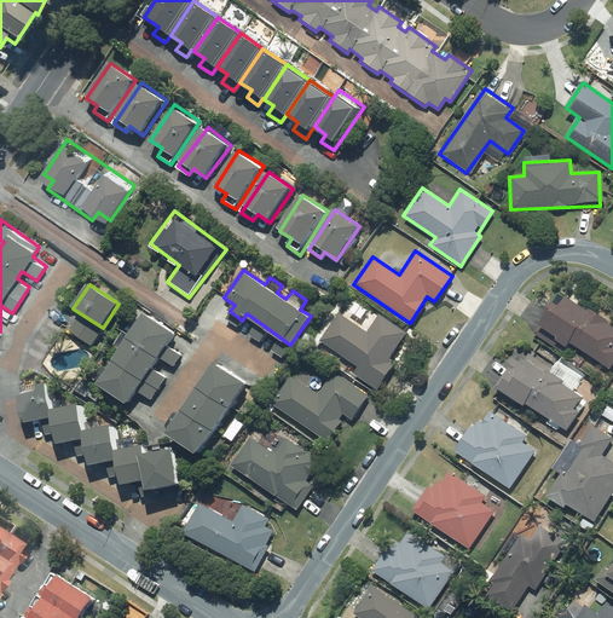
[(612,353),(612,325),(568,296),(560,309),(550,302),(531,333),(562,353),(570,342),(605,367),(612,353)]
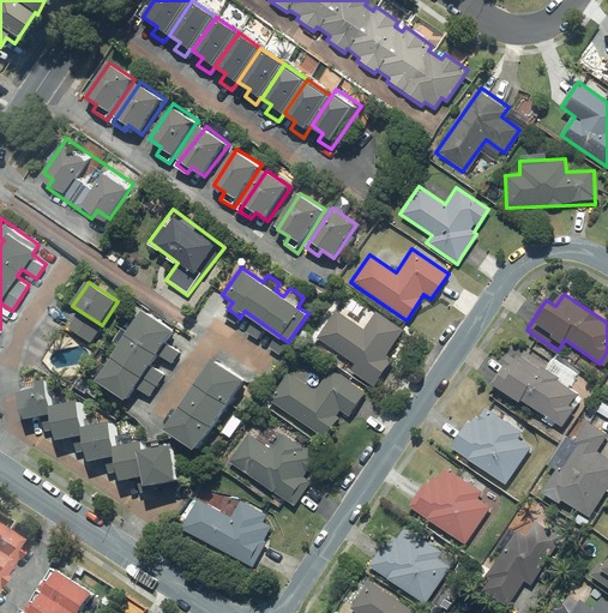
[(175,331),(140,307),(132,319),(139,325),(131,336),(158,355),(175,331)]
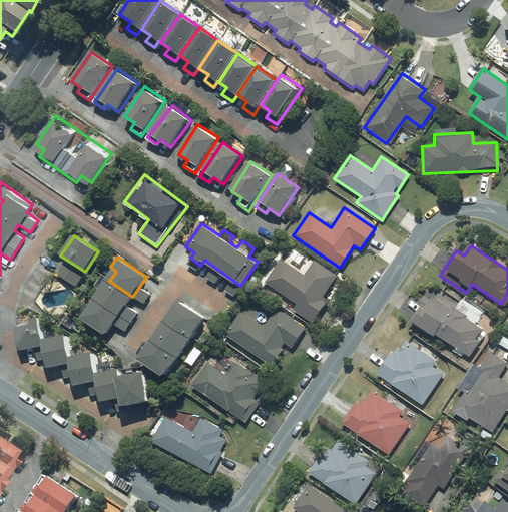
[(336,276),(311,261),(302,276),(280,262),(267,283),(296,301),(291,311),(312,324),(318,314),(326,301),(322,298),(336,276)]
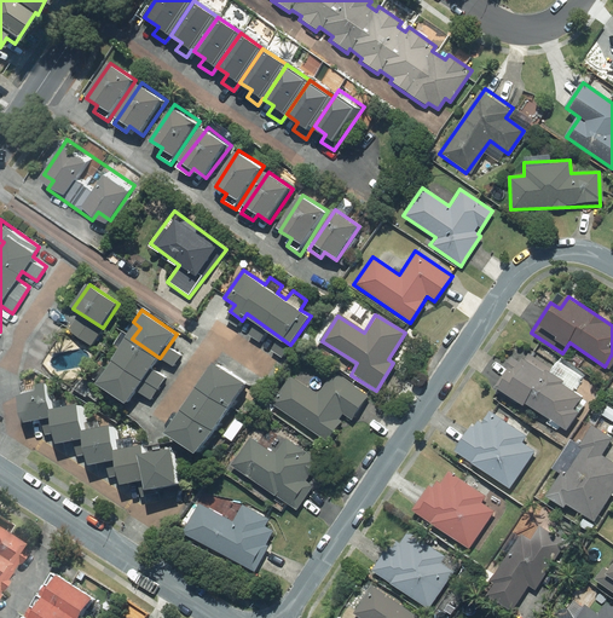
[(160,358),(132,339),(116,362),(155,390),(165,375),(154,368),(160,358)]
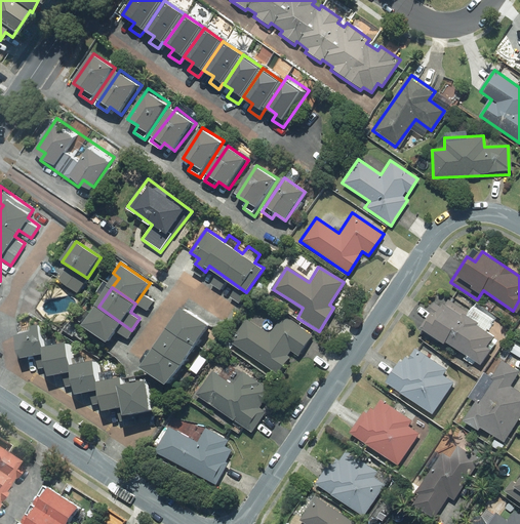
[(433,303),(417,325),(478,364),(496,336),(485,329),(492,318),(473,306),(468,313),(446,298),(440,308),(433,303)]
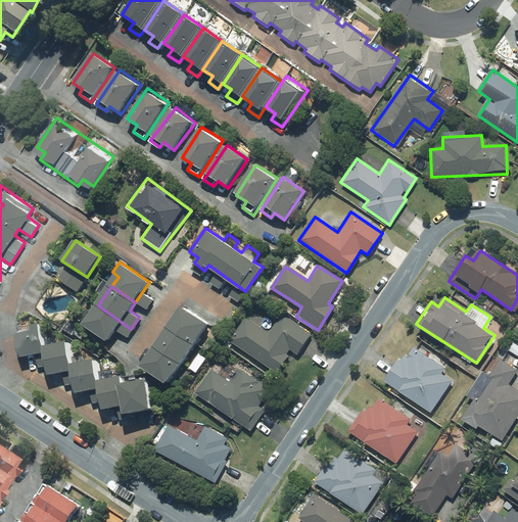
[(131,329),(98,305),(92,314),(85,309),(78,318),(108,340),(115,331),(125,338),(131,329)]
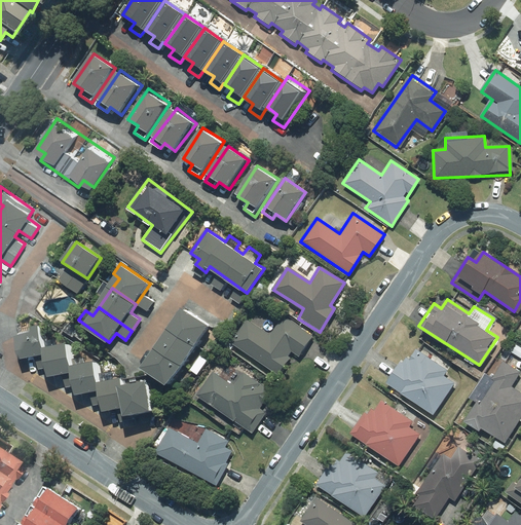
[(172,330),(198,347),(214,325),(187,307),(172,330)]
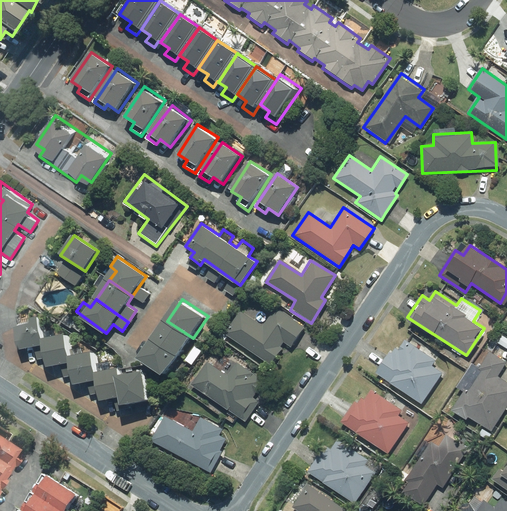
[(300,323),(274,307),(262,326),(236,310),(222,334),(273,366),(286,345),(291,348),(305,326),(300,323)]
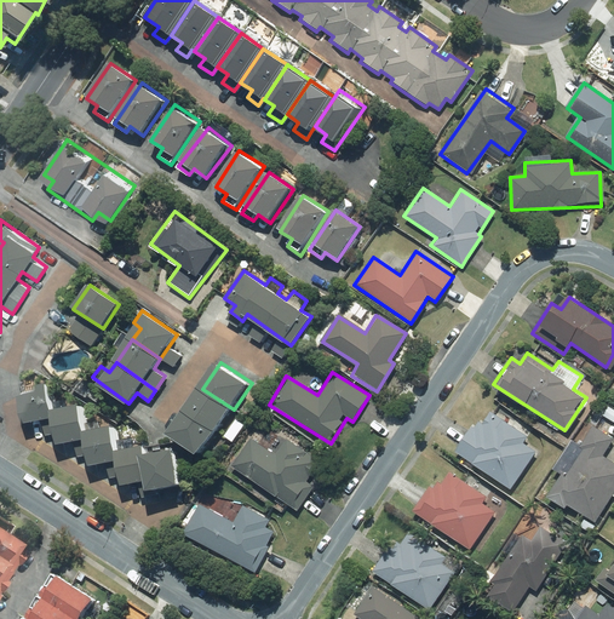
[(49,385),(18,390),(24,423),(55,418),(49,385)]
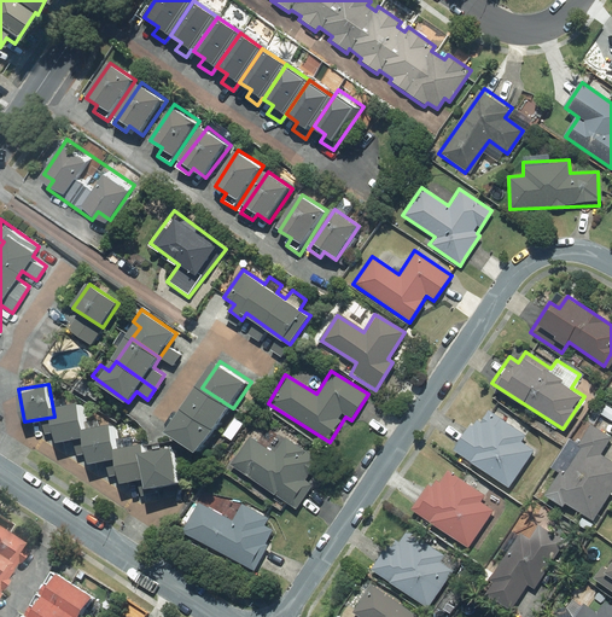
[(187,411),(219,431),(233,408),(202,388),(187,411)]
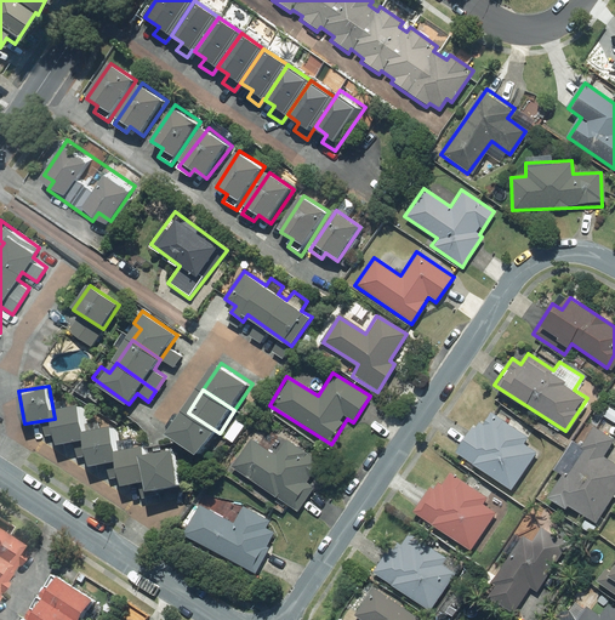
[(80,407),(55,411),(58,444),(86,439),(80,407)]
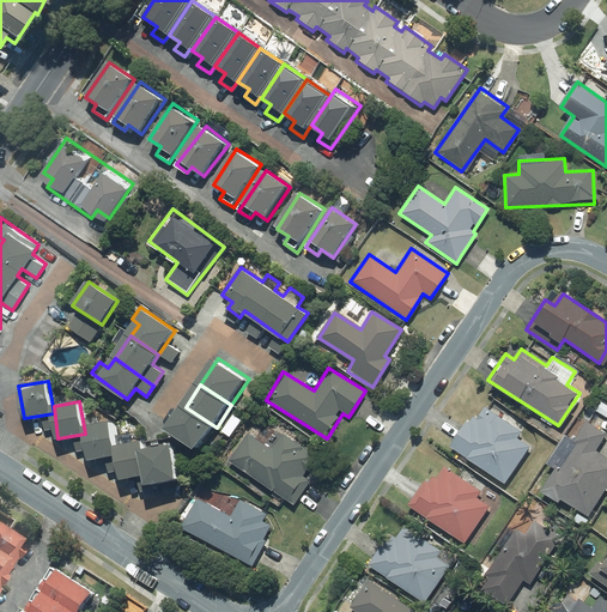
[(217,428),(186,407),(171,429),(202,449),(217,428)]
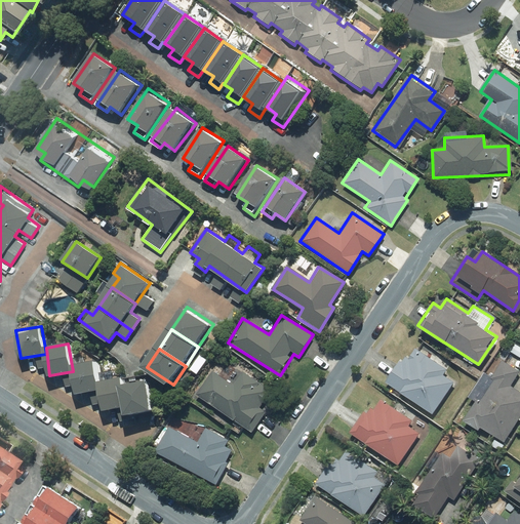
[(391,388),(431,412),(451,380),(443,375),(446,369),(417,352),(413,359),(404,353),(388,377),(394,381),(391,388)]
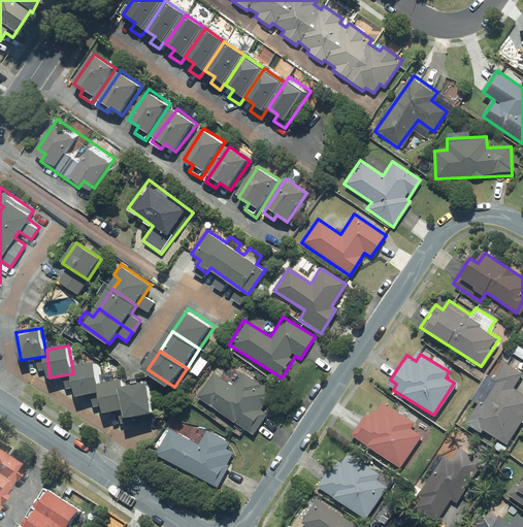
[(210,364),(199,356),(189,371),(200,379),(210,364)]
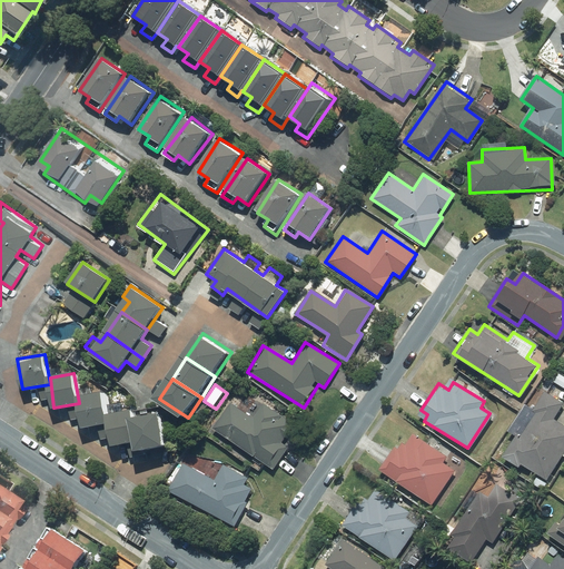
[(563,403),(544,391),(540,396),(533,392),(508,431),(515,435),(503,455),(544,481),(563,448),(563,424),(554,419),(563,403)]
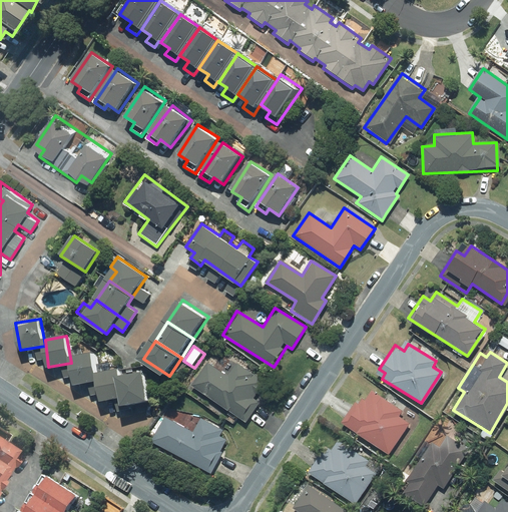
[(71,358),(74,386),(98,381),(94,354),(71,358)]
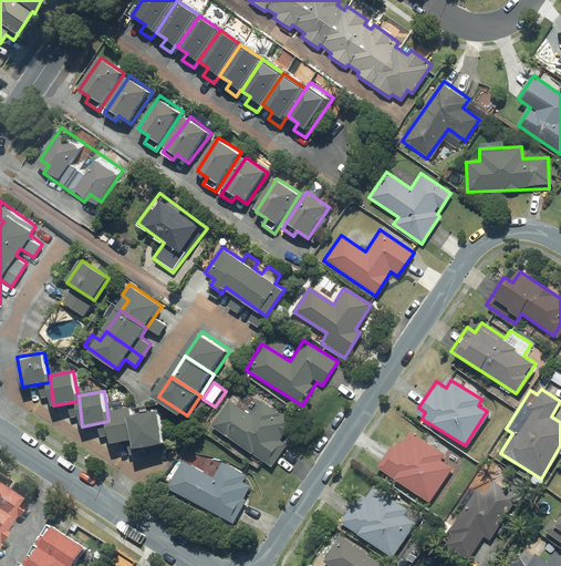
[(279,439),(291,422),(259,400),(249,414),(228,400),(210,425),(270,467),(287,444),(279,439)]
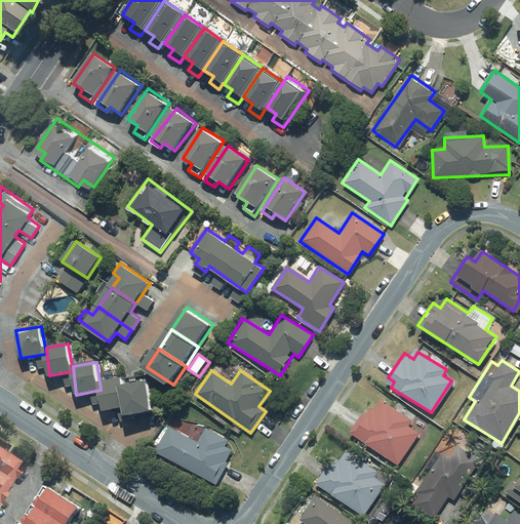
[(122,378),(101,383),(103,410),(127,406),(122,378)]
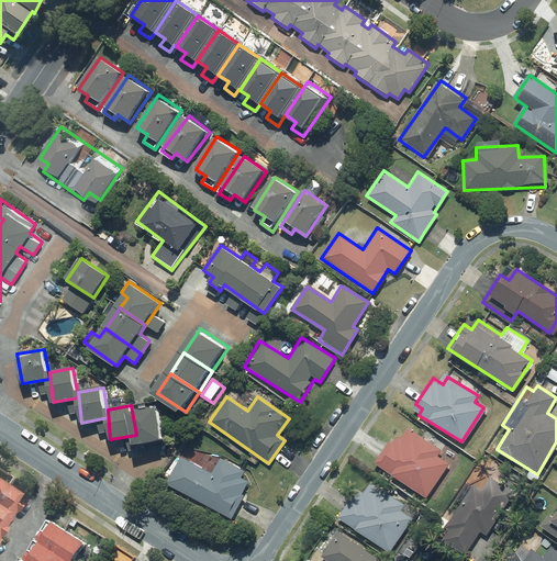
[(160,412),(134,416),(140,446),(166,441),(160,412)]
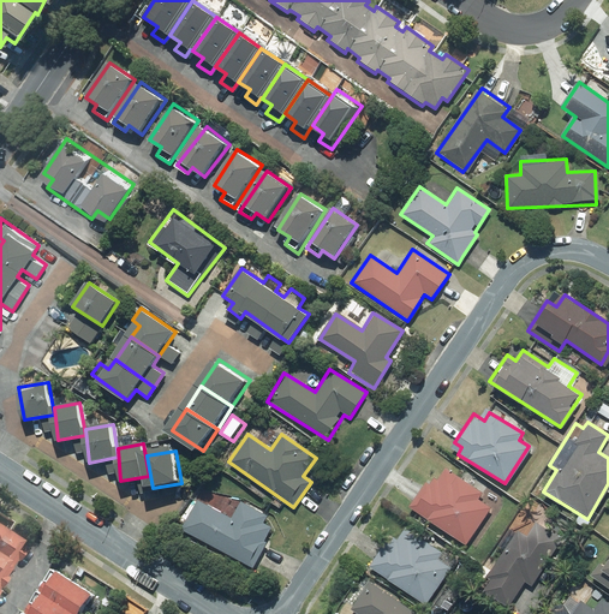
[(433,477),(427,486),(423,483),(407,505),(465,546),(491,508),(477,498),(482,493),(445,466),(436,480),(433,477)]
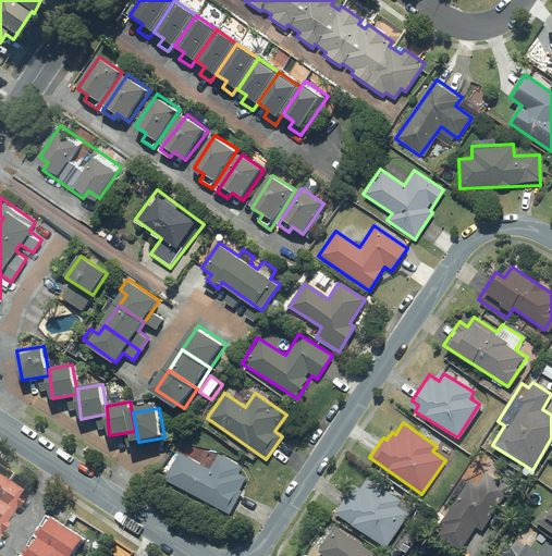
[(240,468),(197,443),(188,457),(180,453),(164,479),(222,513),(244,476),(237,472),(240,468)]
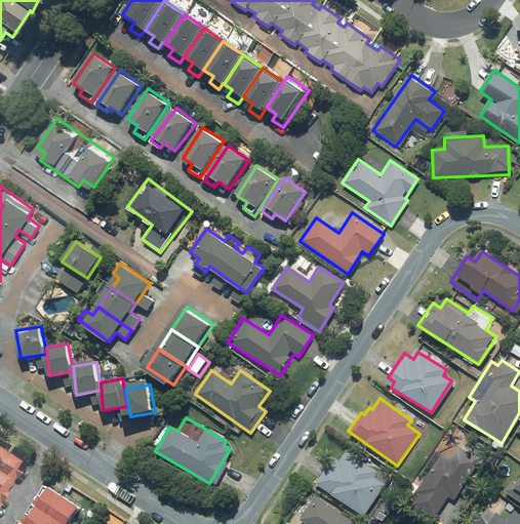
[(480,458),(444,434),(424,466),(431,470),(416,491),(420,493),(412,504),(439,521),(444,514),(439,511),(448,497),(452,500),(480,458)]
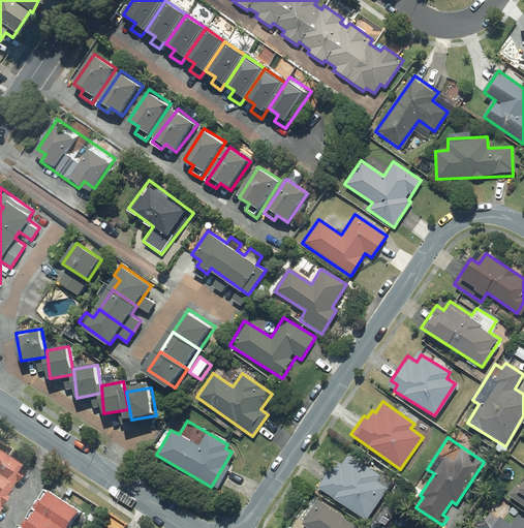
[(334,461),(315,488),(362,519),(388,480),(347,453),(339,465),(334,461)]
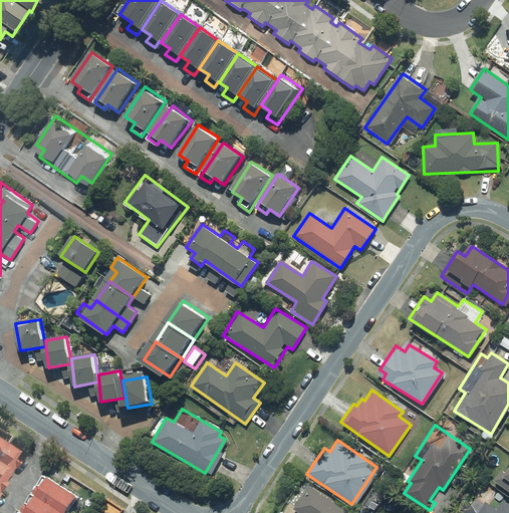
[(0,480),(16,455),(0,444),(0,480)]
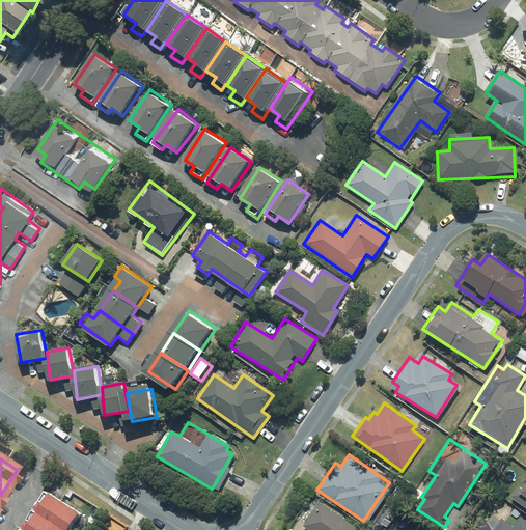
[(70,529),(81,512),(53,494),(45,506),(36,501),(17,529),(70,529)]
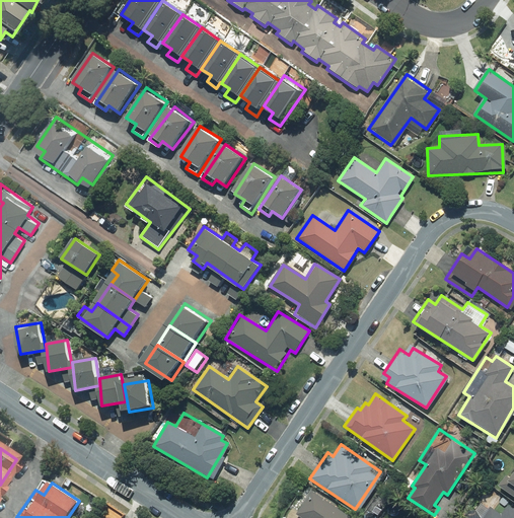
[(351,517),(311,491),(296,514),(301,517),(351,517)]
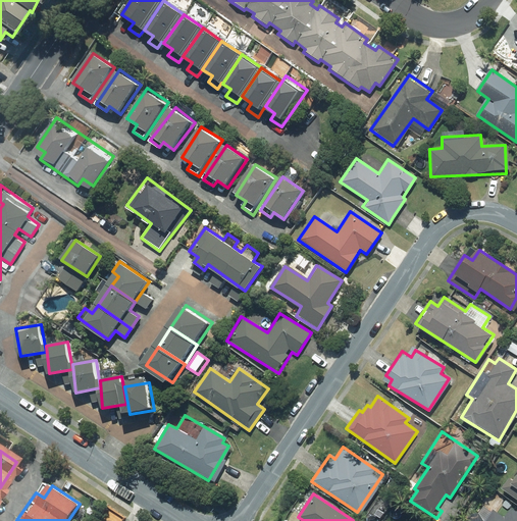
[(490,512),(482,506),(470,520),(516,520),(516,517),(507,511),(504,517),(493,509),(490,512)]
